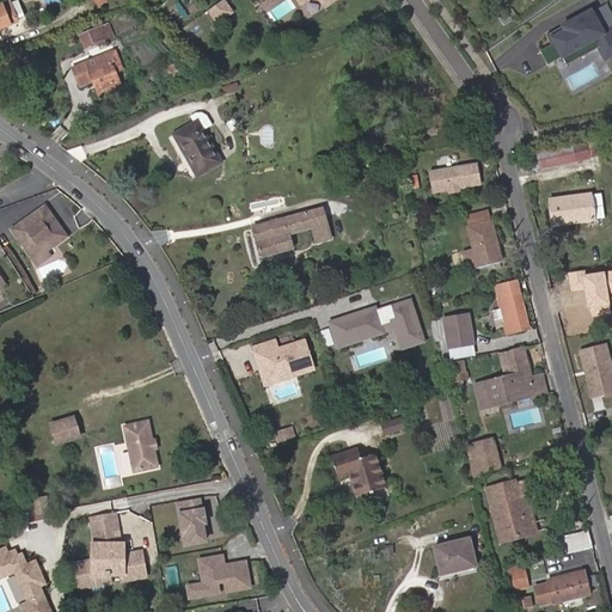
[(16,19),(23,17),(17,0),(10,4),(8,2),(0,5),(0,28),(17,22),(16,19)]
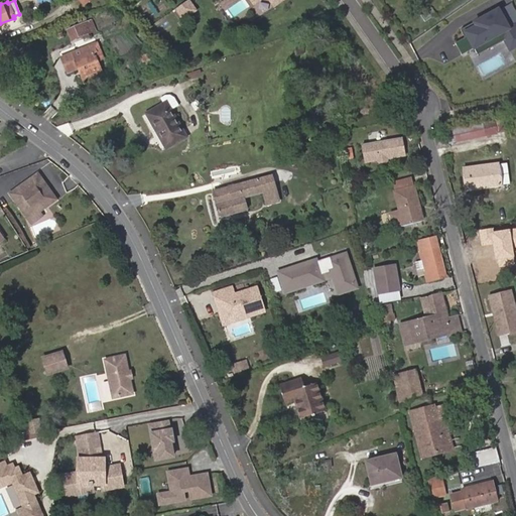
[(196,10),(188,0),(176,9),(183,19),(196,10)]
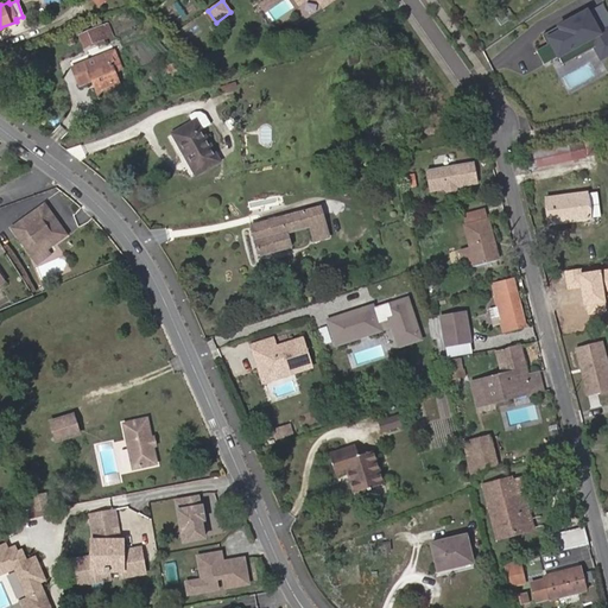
[(607,19),(600,5),(545,36),(557,58),(590,40),(601,61),(607,57),(607,19)]
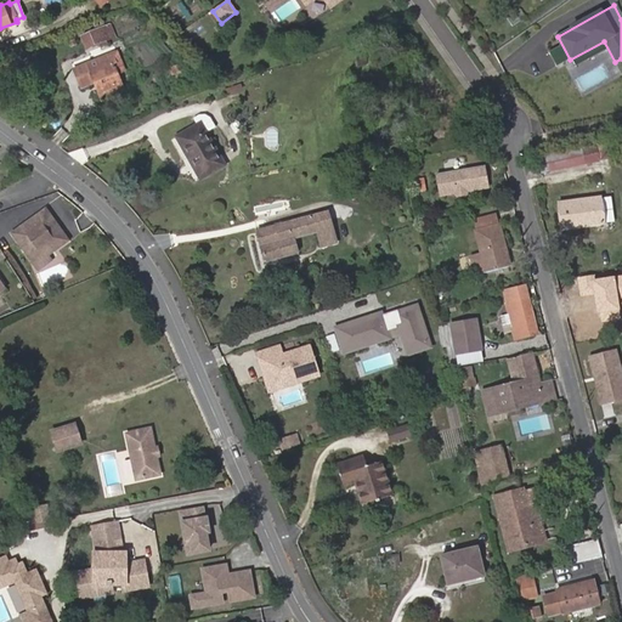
[(84,46),(118,37),(114,22),(80,30),(84,46)]
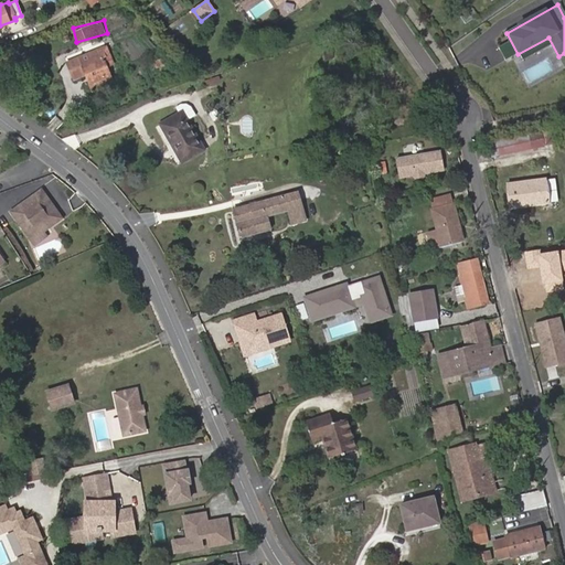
[(105,66),(112,64),(105,49),(67,63),(74,78),(86,74),(87,77),(103,72),(105,76),(108,75),(105,66)]
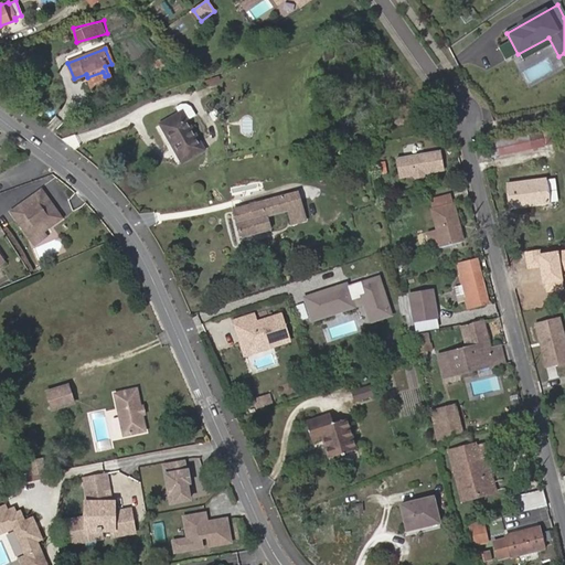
[(89,82),(105,76),(103,72),(87,77),(89,82)]
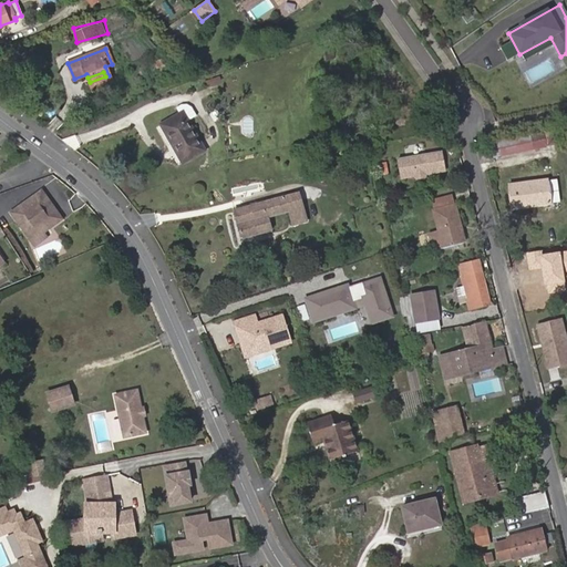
[(205,150),(188,122),(197,116),(192,107),(187,105),(182,105),(176,109),(179,115),(162,125),(183,163),(205,150)]
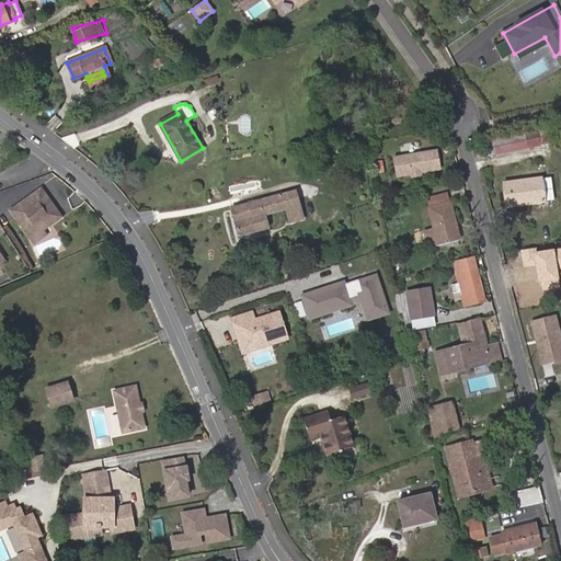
[(489,145),(491,157),(529,149),(526,136),(489,145)]
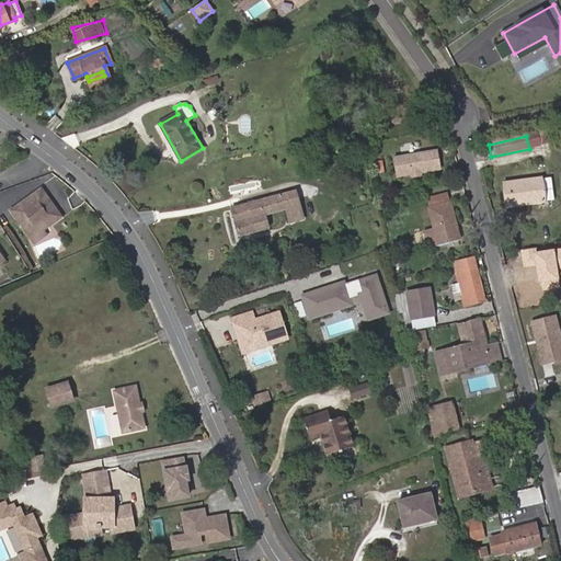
[(439,169),(436,149),(403,156),(395,158),(398,176),(411,174),(414,176),(420,175),(422,172),(439,169)]
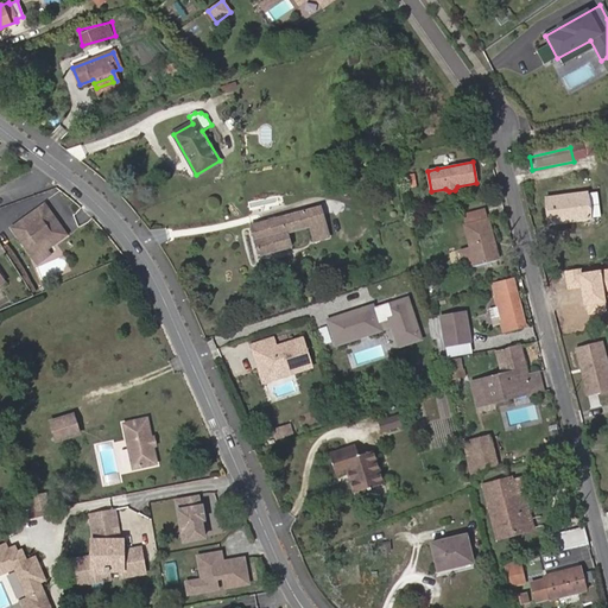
[(589,219),(586,195),(546,198),(550,223),(589,219)]
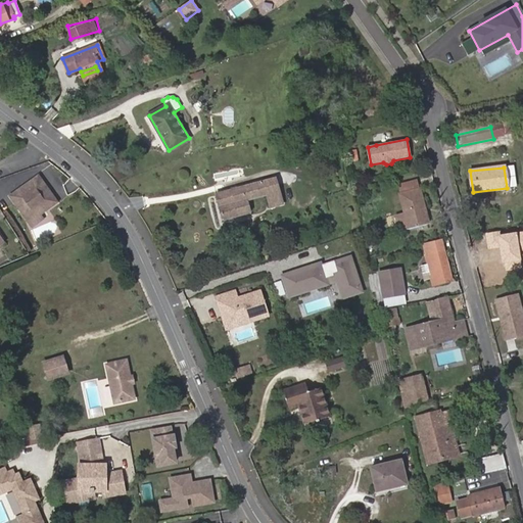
[(57,202),(52,196),(50,196),(47,193),(49,192),(38,177),(10,196),(29,223),(38,217),(57,202)]
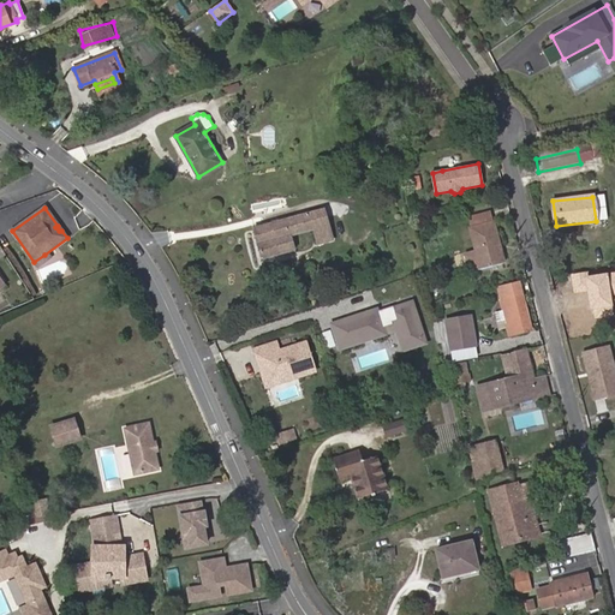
[(323,209),(255,228),(262,257),(293,249),(290,236),(314,230),(318,243),(332,239),(323,209)]
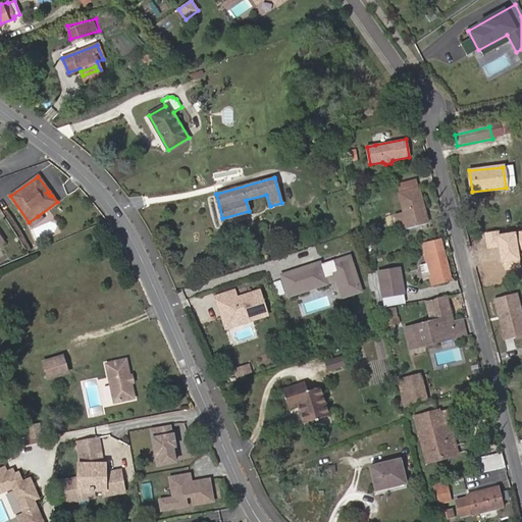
[(428,222),(419,190),(417,190),(415,181),(398,186),(400,195),(399,195),(405,214),(406,218),(400,220),(402,229),(428,222)]
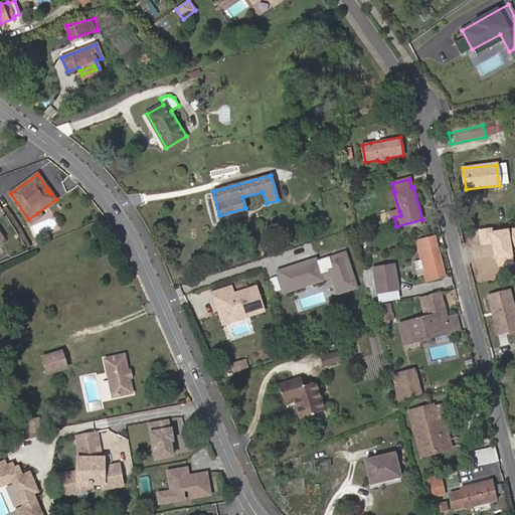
[(31,223),(40,217),(37,213),(28,219),(31,223)]
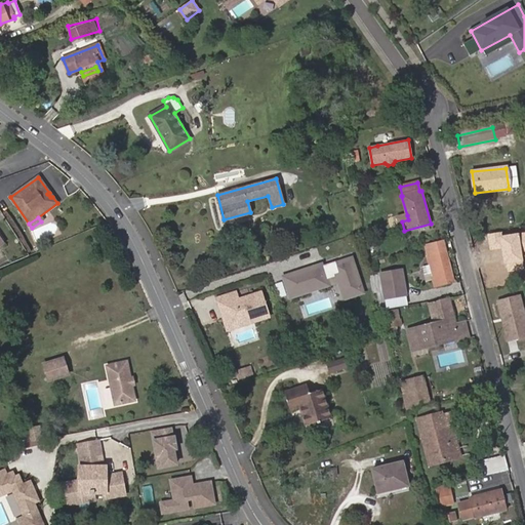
[(453,283),(442,242),(427,246),(429,255),(428,256),(430,265),(422,267),(428,282),(432,280),(434,288),(453,283)]
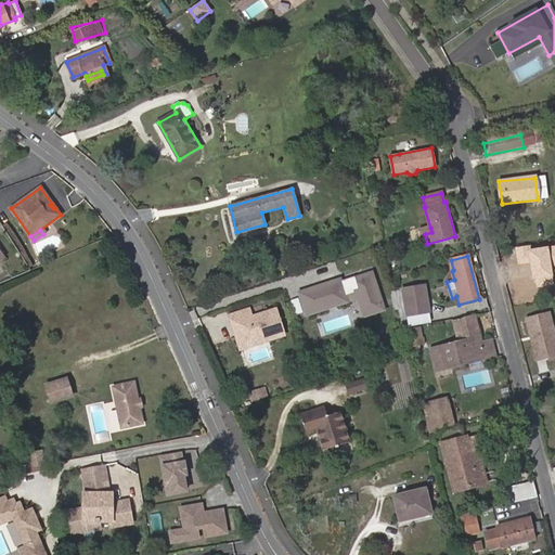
[(308,311),(347,298),(345,294),(353,291),(357,289),(360,300),(357,301),(361,312),(377,307),(374,296),(377,295),(371,274),(341,283),(340,280),(310,289),(312,295),(304,297),(308,311)]
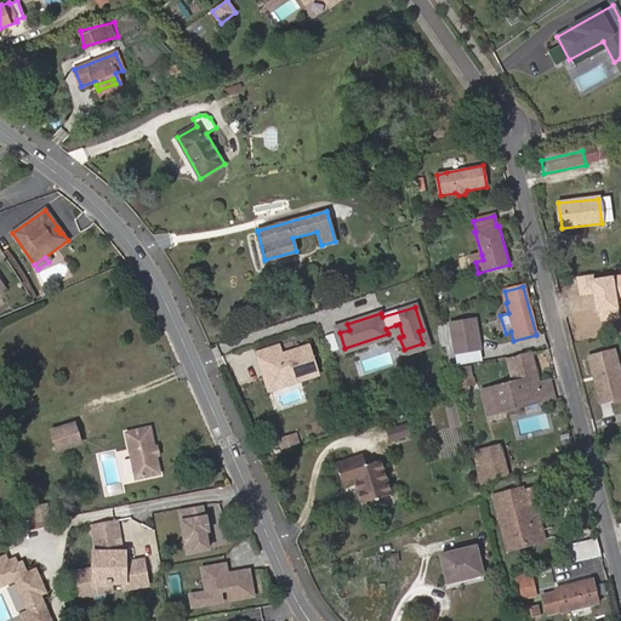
[(456,364),(484,359),(477,314),(448,320),(456,364)]
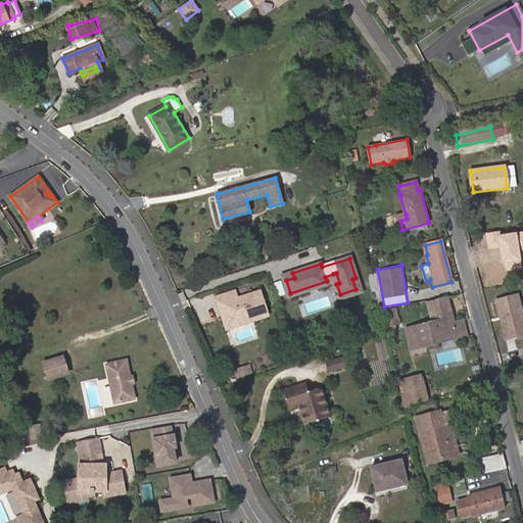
[(341,298),(360,291),(355,278),(352,279),(355,289),(340,294),(341,298)]
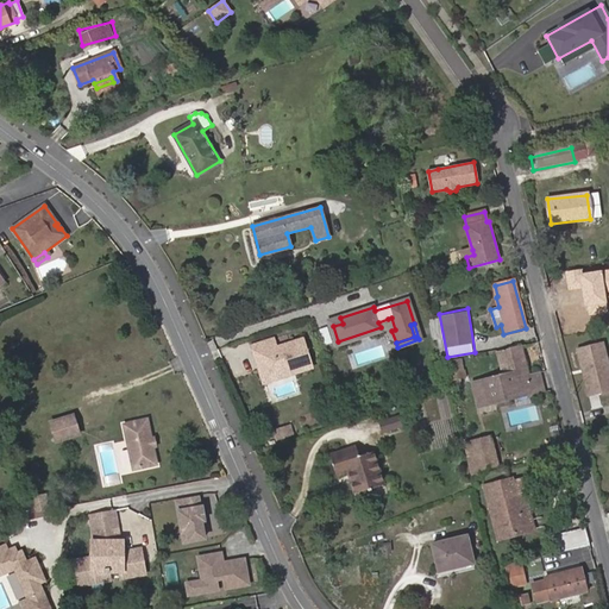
[(339,345),(382,332),(381,327),(338,341),(339,345)]
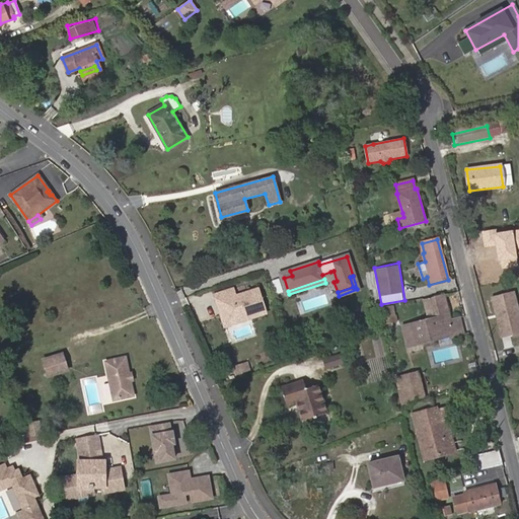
[(416,297),(414,285),(406,286),(409,299),(416,297)]
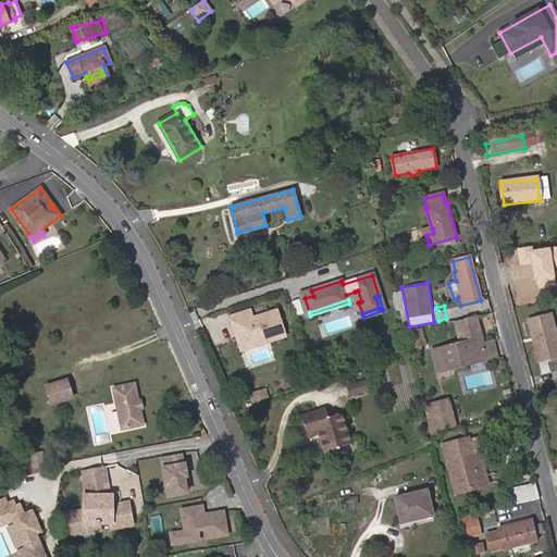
[(285,336),(276,310),(252,318),(249,310),(230,317),(233,325),(237,324),(242,337),(251,343),(264,338),(267,343),(285,336)]
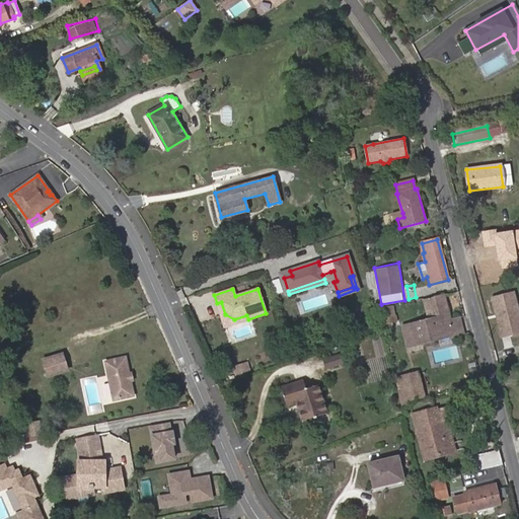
[(493,293),(499,336),(518,332),(518,300),(517,290),(493,293)]
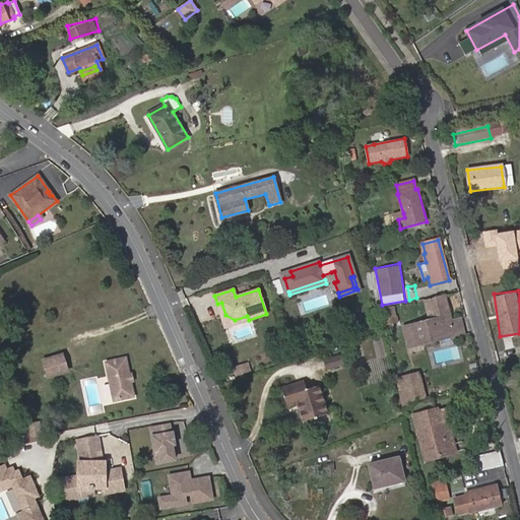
[(455,336),(451,321),(444,297),(434,299),(439,319),(403,328),(408,348),(420,345),(419,342),(442,336),(443,339),(455,336)]
